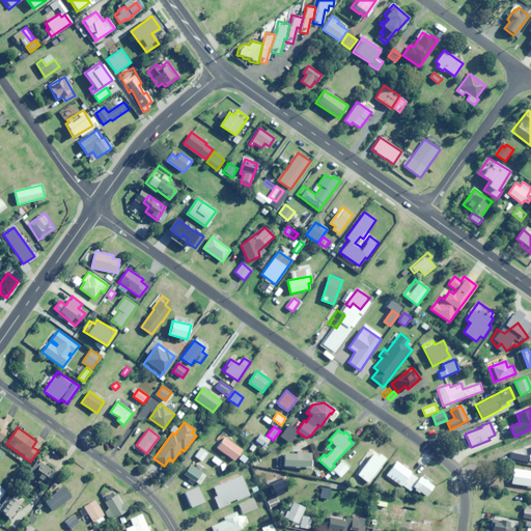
[(264,447),(269,441),(260,435),(255,441),(264,447)]
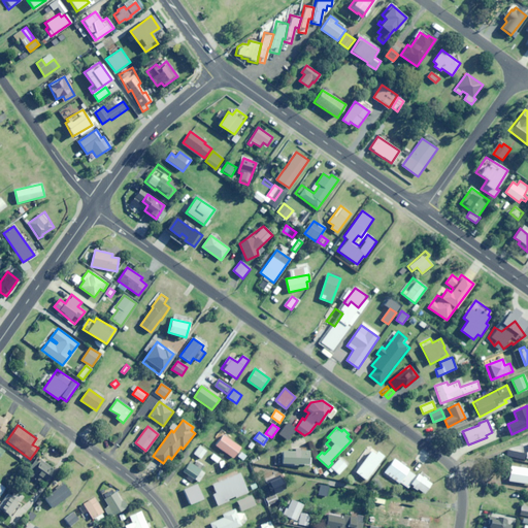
[(233,458),(241,447),(223,435),(216,446),(233,458)]
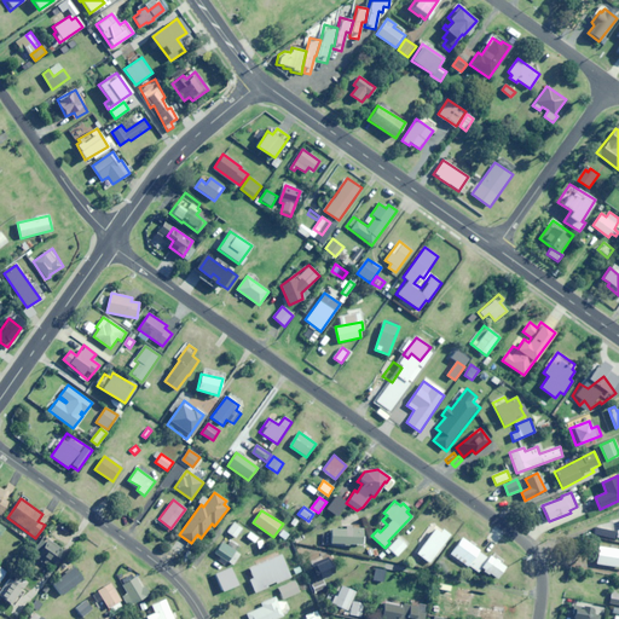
[(61,528),(67,524),(61,518),(55,522),(61,528)]
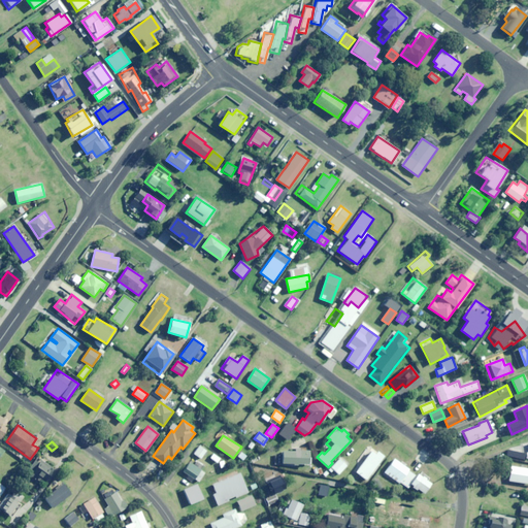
[(201,459),(206,451),(199,446),(194,454),(201,459)]
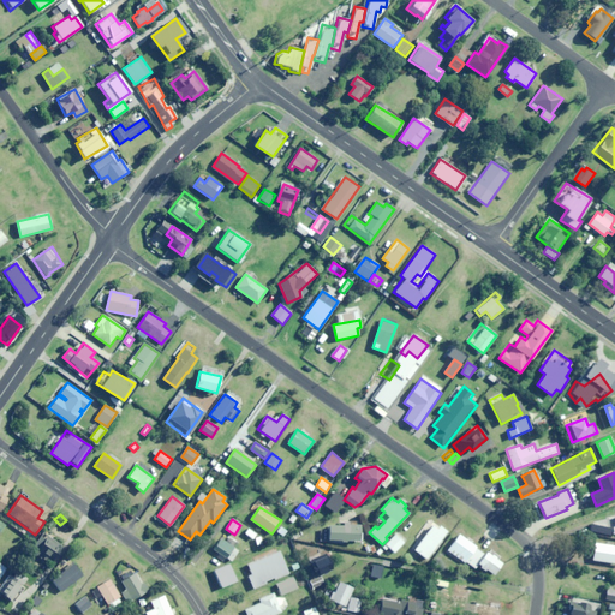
[(614,535),(614,527),(592,523),(591,530),(614,535)]
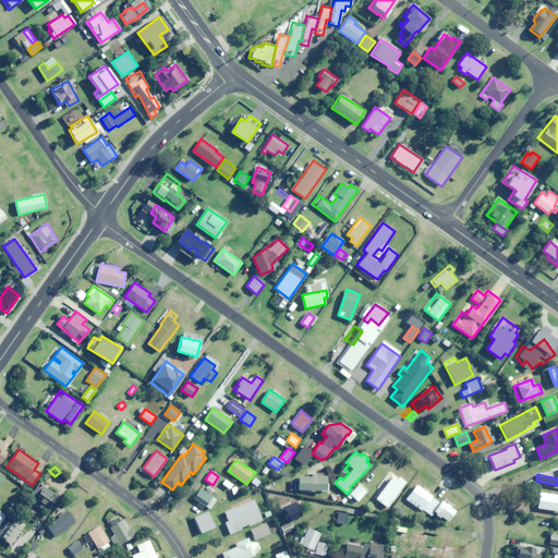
[(327,475),(311,475),(311,476),(298,476),(298,481),(291,480),(291,490),(326,490),(327,475)]
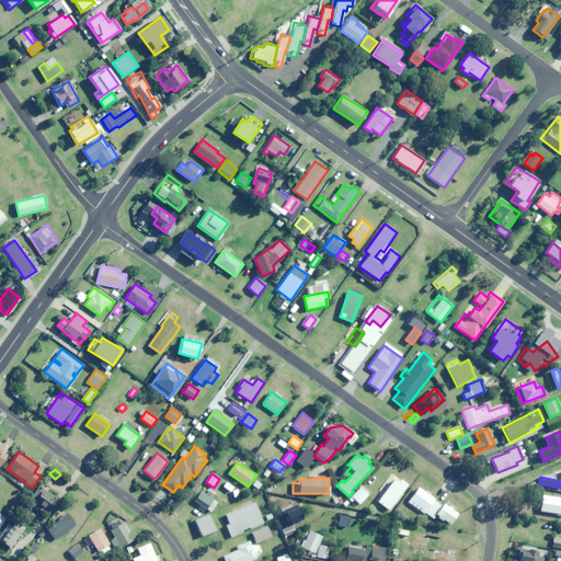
[(409,485),(400,479),(398,482),(393,479),(377,501),(389,511),(409,485)]
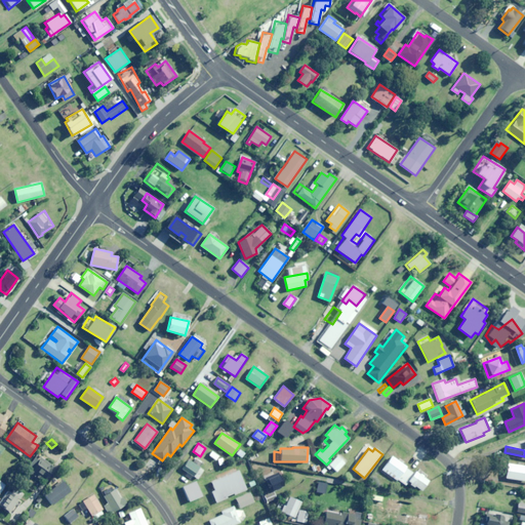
[(35,472),(33,475),(38,479),(40,476),(44,478),(53,466),(37,454),(28,468),(35,472)]
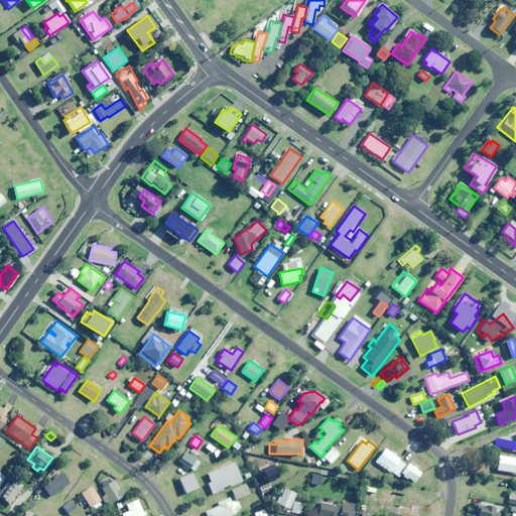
[(331,464),(341,454),(333,446),(320,459),(324,461),(326,459),(331,464)]
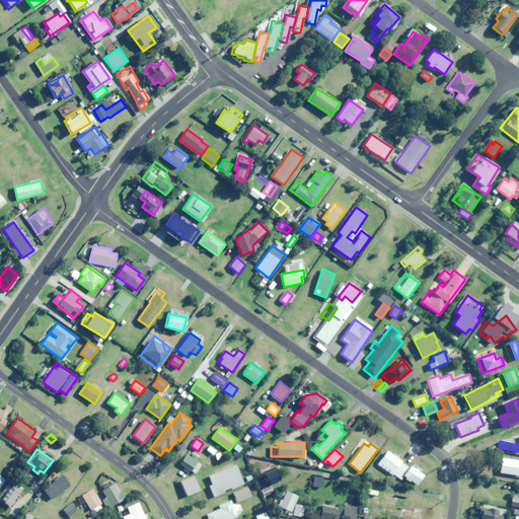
[(410,465),(410,466),(387,451),(378,464),(392,474),(392,473),(400,479),(403,475),(417,486),(424,475),(410,465)]
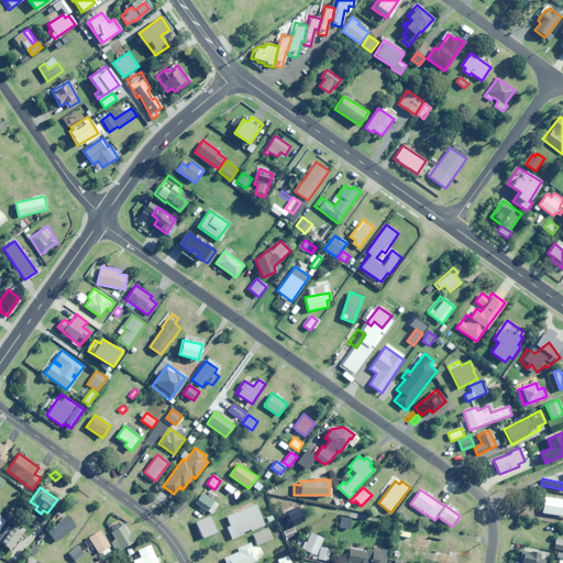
[(212,514),(219,504),(203,493),(197,503),(212,514)]
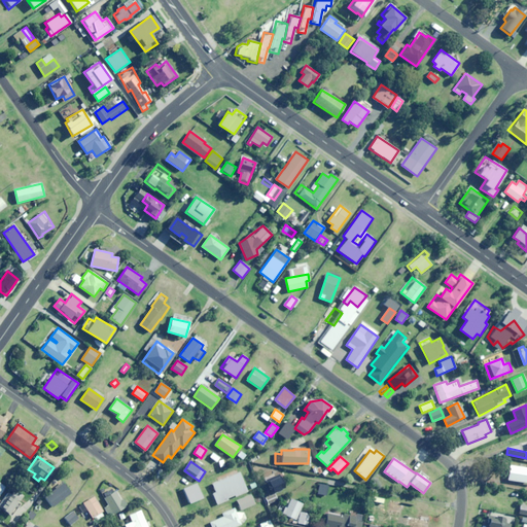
[(526,482),(526,467),(510,465),(507,480),(526,482)]
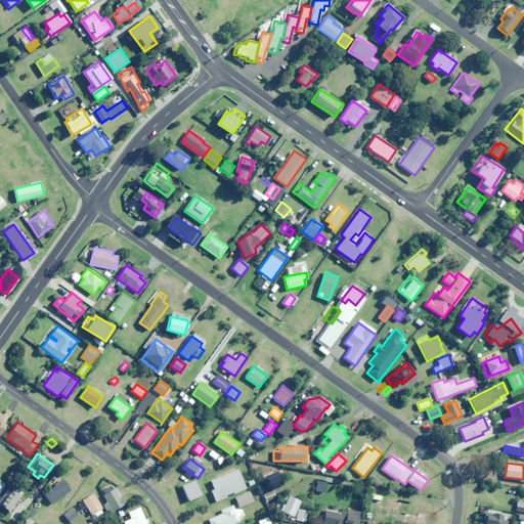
[(234,493),(247,488),(238,470),(211,481),(214,490),(212,491),(216,501),(226,497),(226,495),(233,492),(234,493)]
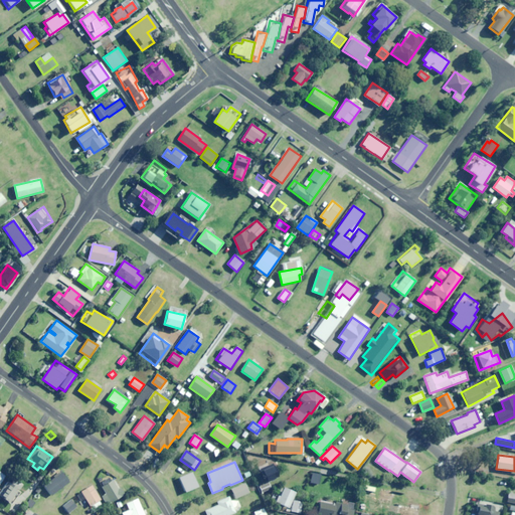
[(262,477),(264,476),(266,482),(259,485),(262,492),(272,488),(269,481),(279,477),(273,464),(260,470),(262,477)]
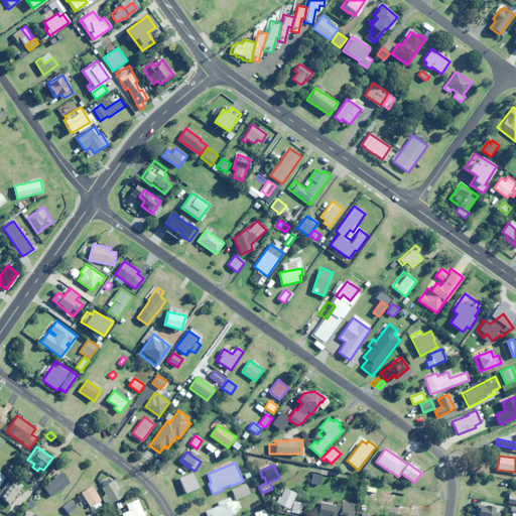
[(53,497),(70,483),(61,473),(44,487),(53,497)]
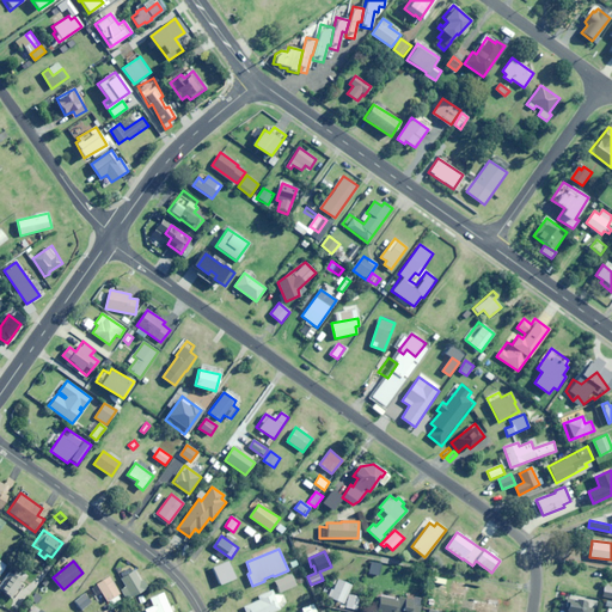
[(395,582),(398,568),(383,565),(380,580),(395,582)]
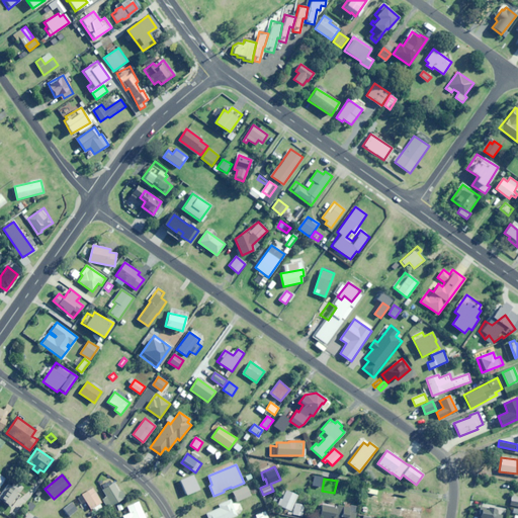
[(21,495),(19,494),(23,488),(13,481),(10,485),(9,484),(0,497),(0,499),(12,508),(21,495)]
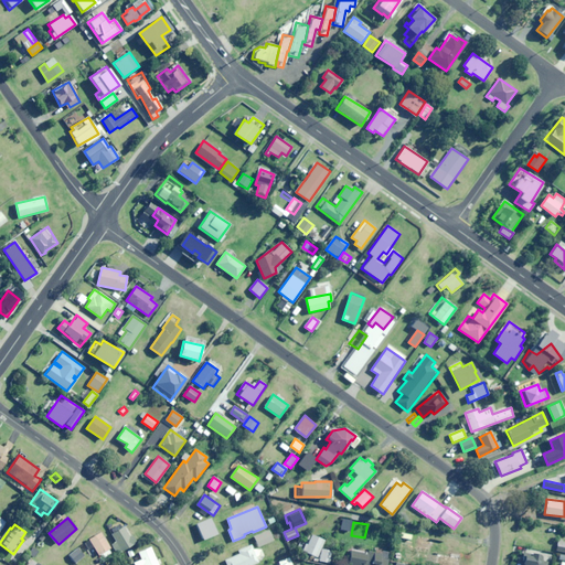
[(132,535),(130,536),(124,526),(112,534),(117,542),(114,544),(119,553),(136,543),(132,535)]
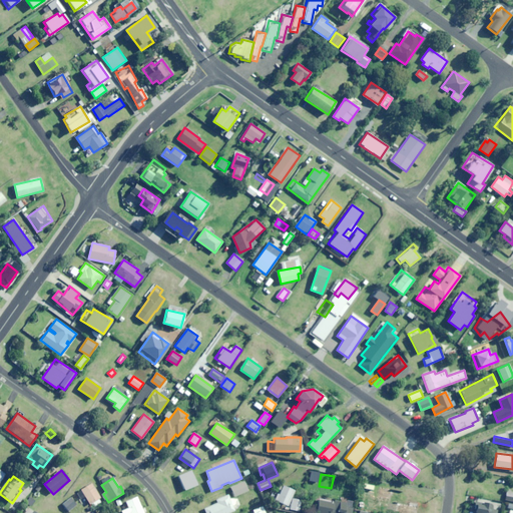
[(234,497),(248,491),(244,480),(229,486),(234,497)]
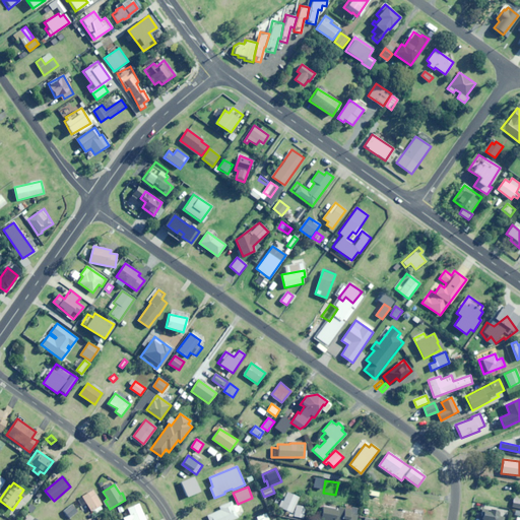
[(90,510),(101,505),(92,491),(82,496),(90,510)]
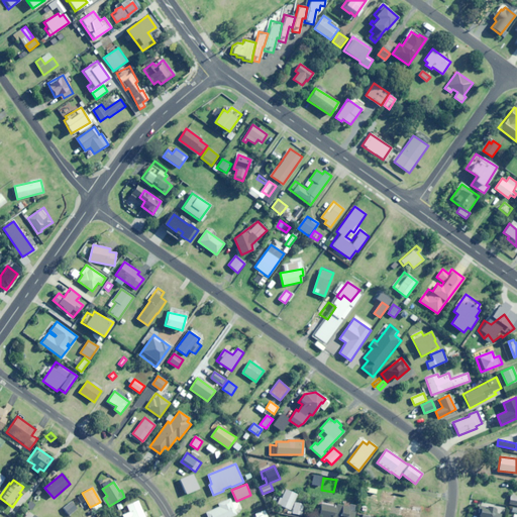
[(290,510),(296,494),(283,489),(277,505),(290,510)]
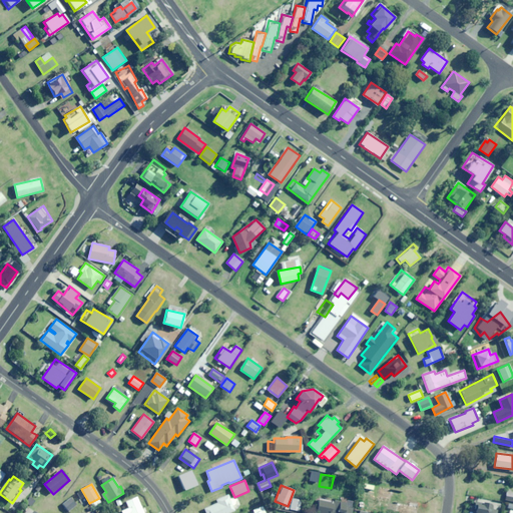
[(390,502),(393,490),(382,487),(379,499),(390,502)]
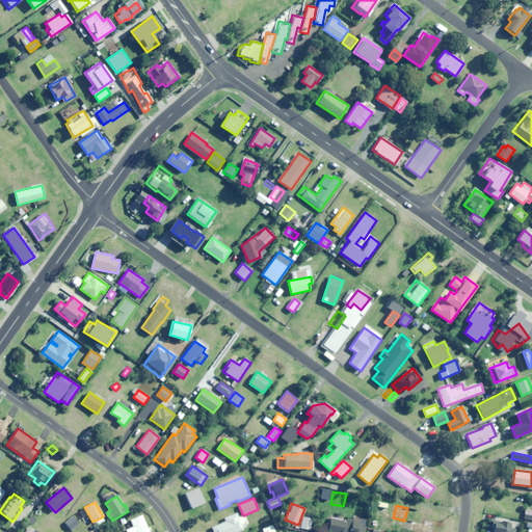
[(237,531),(250,526),(245,515),(239,519),(236,513),(224,519),(225,522),(212,528),(213,531),(237,531)]
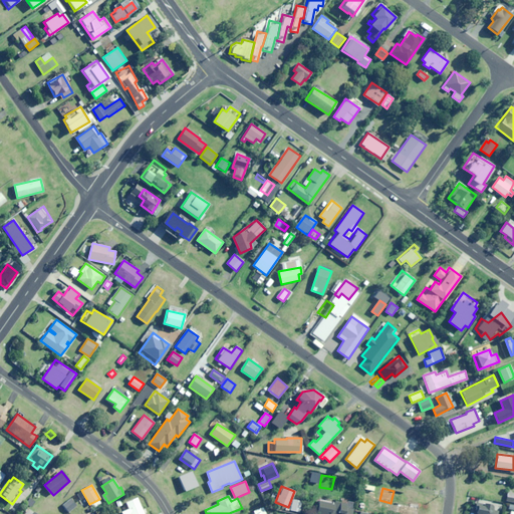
[(144,513),(138,497),(125,502),(129,509),(121,512),(121,513),(144,513)]
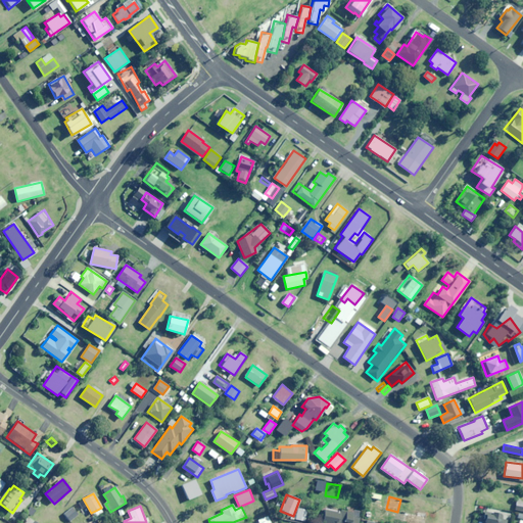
[(304,521),(306,510),(298,508),(295,519),(304,521)]
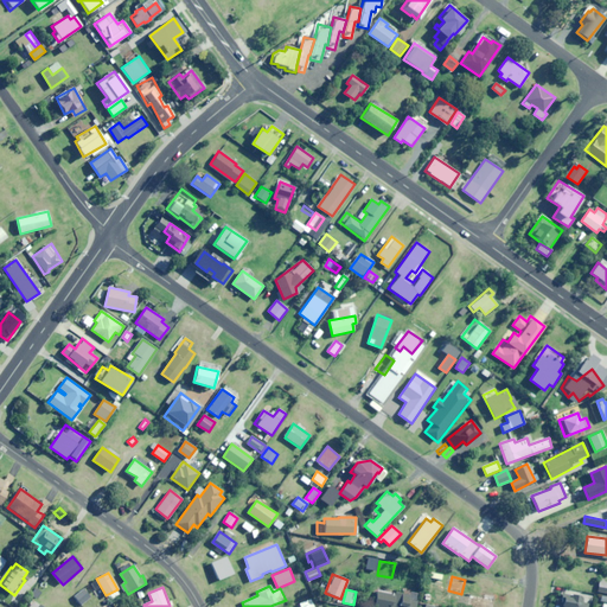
[(376,606),(415,606),(417,594),(396,590),(396,593),(378,590),(376,606)]
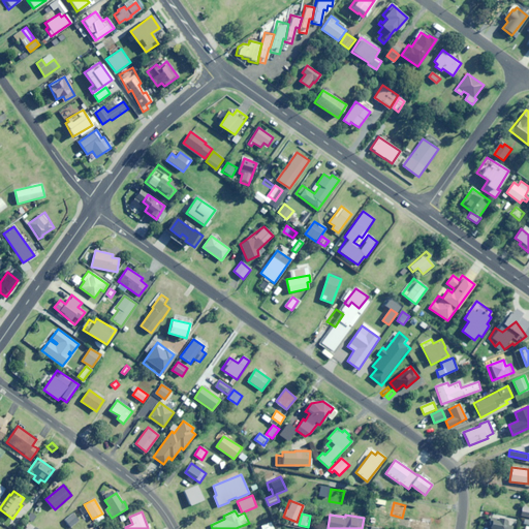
[(505,521),(505,520),(489,518),(488,528),(489,528),(488,528),(514,528),(515,525),(510,524),(510,522),(505,521)]
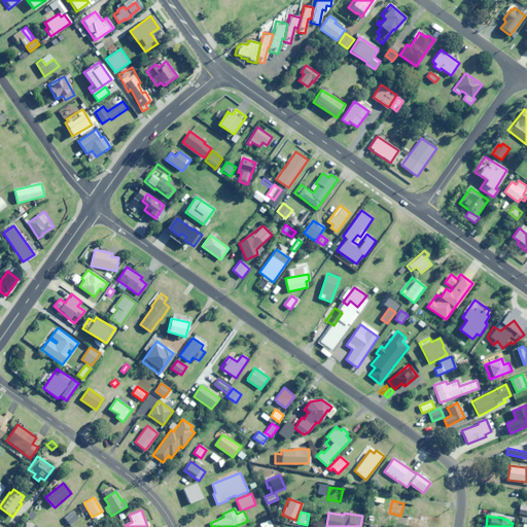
[(425,526),(427,520),(410,517),(407,526),(425,526)]
